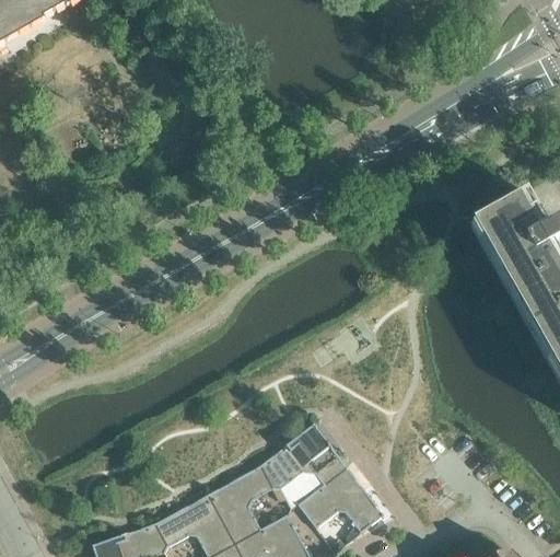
[(0,0),(0,243),(8,239),(0,224),(0,47),(7,44),(2,36),(57,4),(55,0),(0,0)]
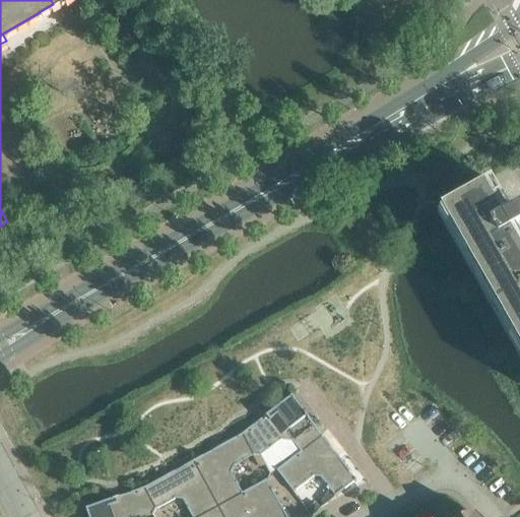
[(504,210),(485,179),(437,207),(519,353),(519,239),(512,225),(519,220),(519,209),(516,203),(504,210)]
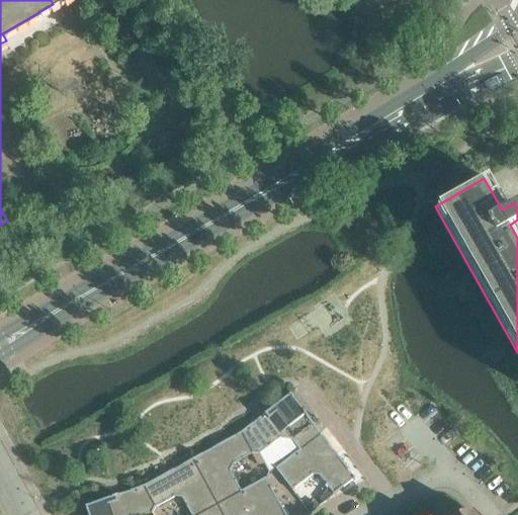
[(278,436),(290,438),(312,421),(286,389),(285,389),(288,393),(240,430),(252,451),(258,452),(278,436)]
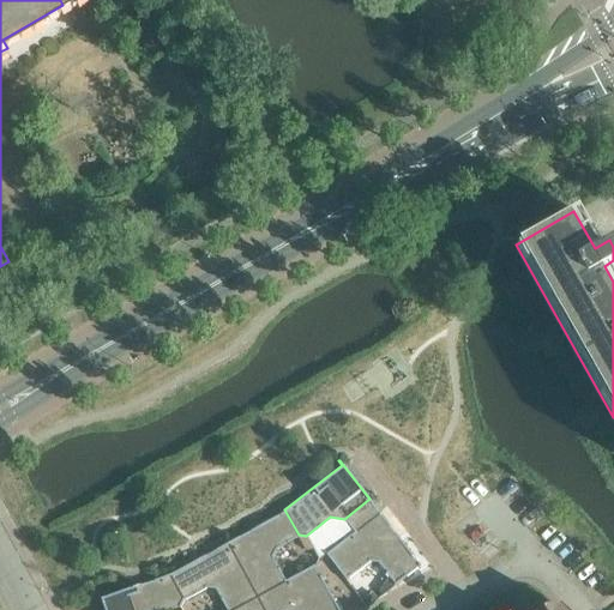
[(354,531),(379,512),(369,499),(344,519),(354,530),(354,531)]
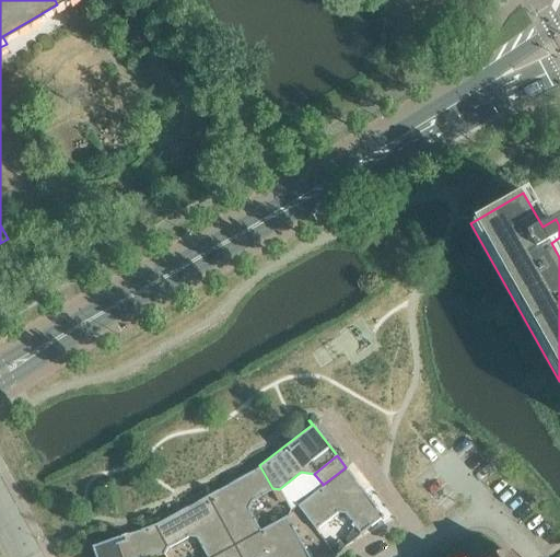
[(258,466),(207,494),(234,544),(260,529),(254,518),(248,507),(249,499),(270,488),(277,500),(284,499),(279,489),(272,488),(259,465),(258,466)]
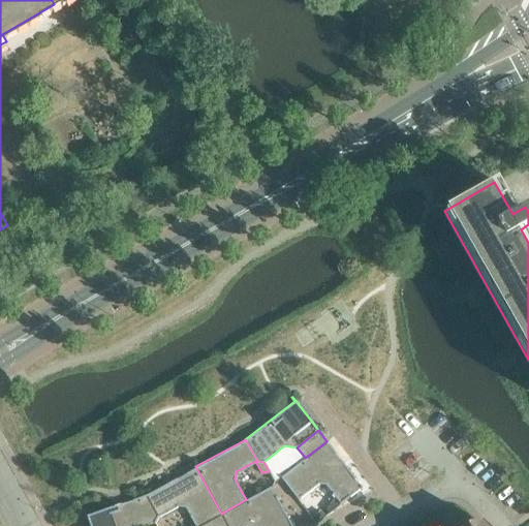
[(362,486),(327,441),(305,458),(305,457),(297,464),(281,476),(280,476),(281,477),(298,498),(318,483),(325,484),(335,496),(339,501),(337,503),(337,504),(362,486)]
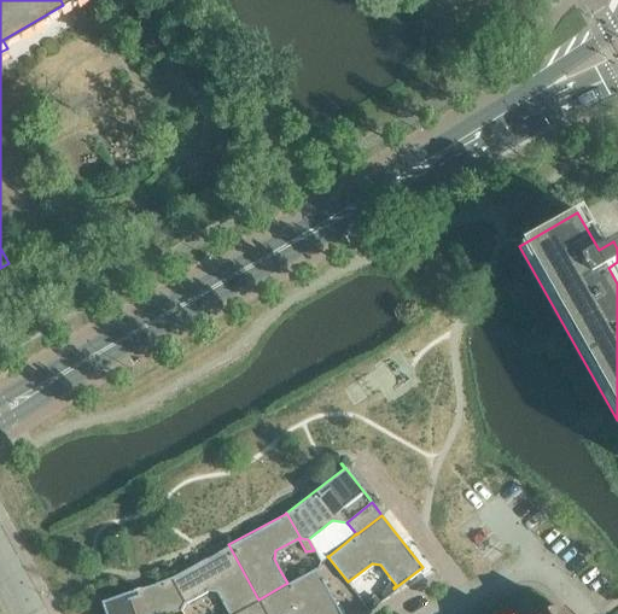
[(227,613),(231,613),(258,600),(228,544),(172,576),(170,577),(184,602),(181,609),(184,613),(191,613),(185,602),(208,590),(215,591),(222,603),(227,613)]
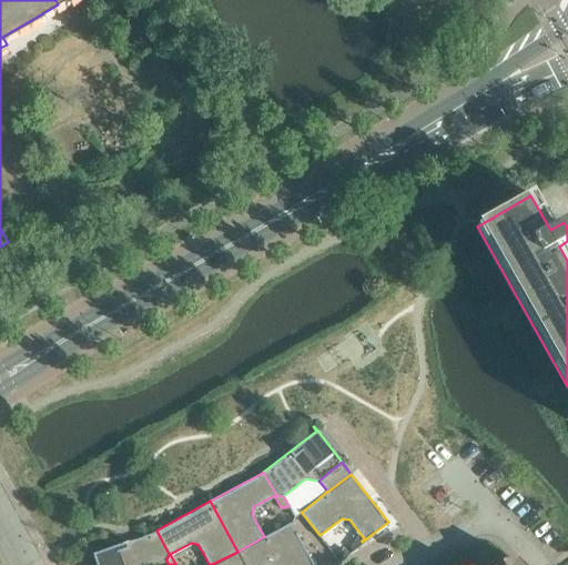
[(313,564),(291,523),(291,522),(264,536),(237,552),(244,564),(313,564)]
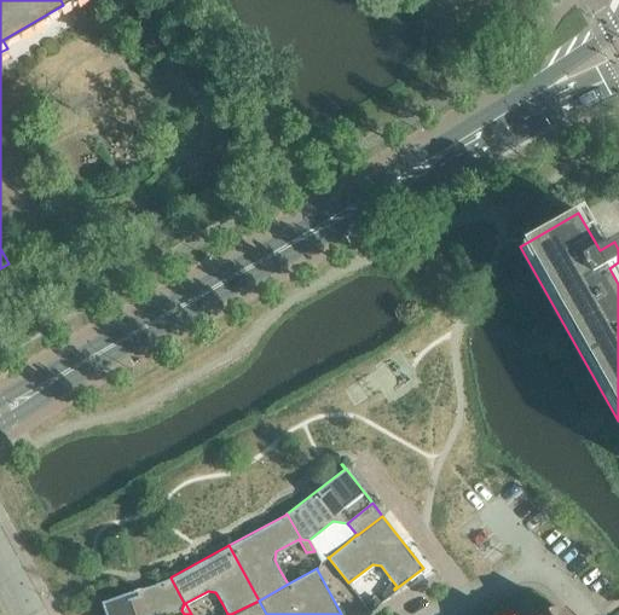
[(166,614),(181,610),(184,603),(171,578),(102,602),(99,597),(98,598),(104,614),(166,614)]
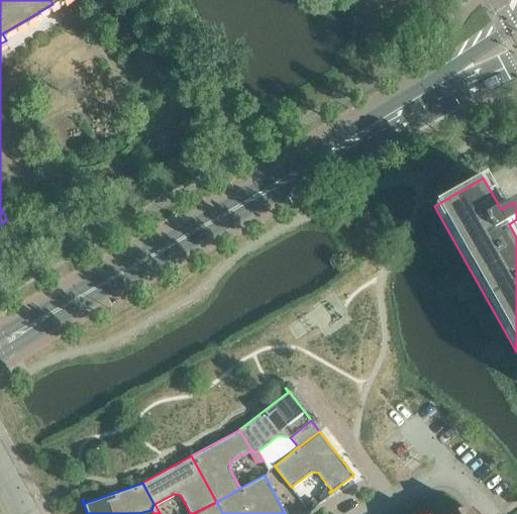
[(329,492),(331,490),(327,485),(318,497),(321,500),(329,493),(329,492)]
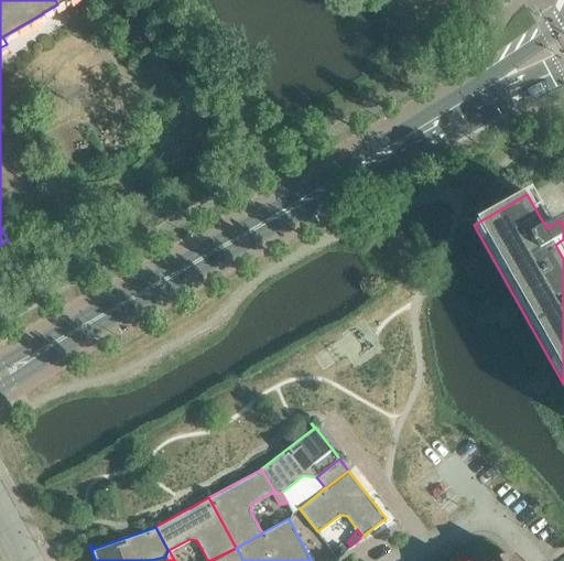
[(242,560),(236,548),(210,560),(242,560)]
